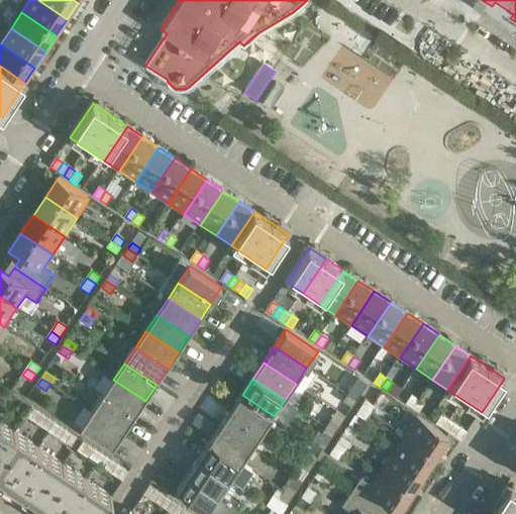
[(145,401),(113,380),(103,396),(135,417),(145,401)]
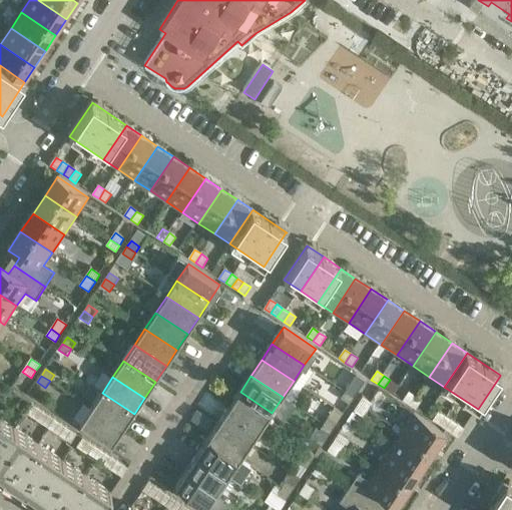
[(354,399),(359,392),(350,386),(346,393),(354,399)]
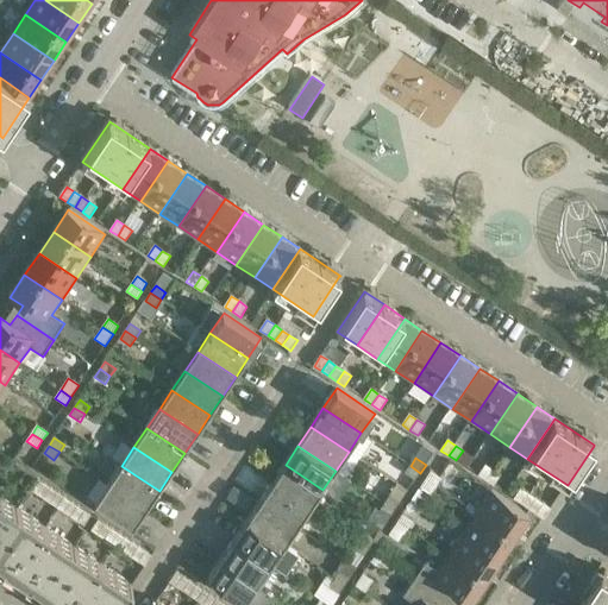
[(323,490),(286,465),(273,484),(311,509),(323,490)]
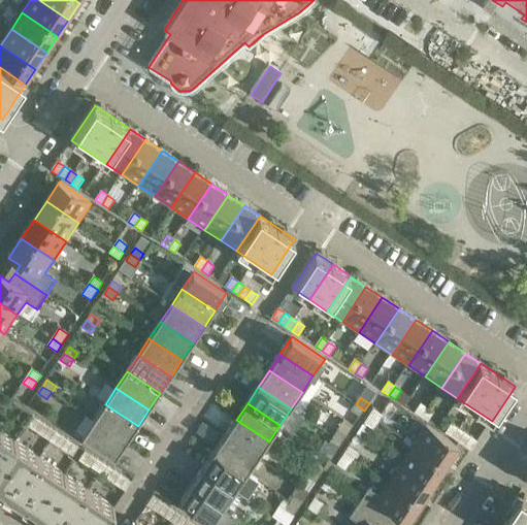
[(422,417),(428,408),(421,403),(415,413),(422,417)]
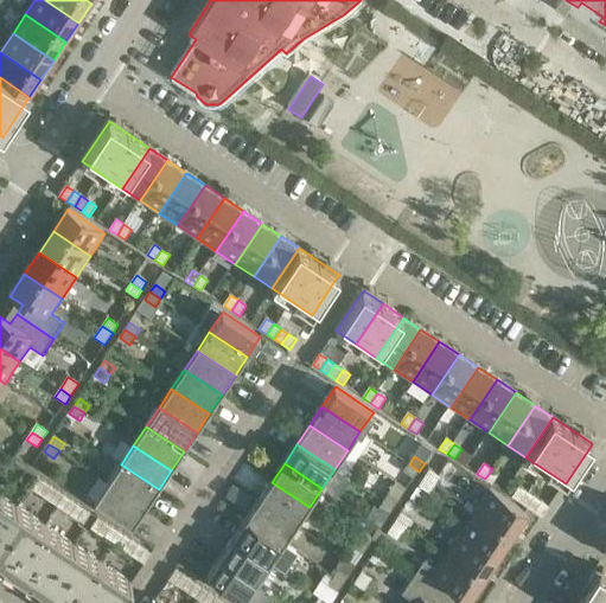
[(159,489),(121,464),(108,483),(146,508),(159,489)]
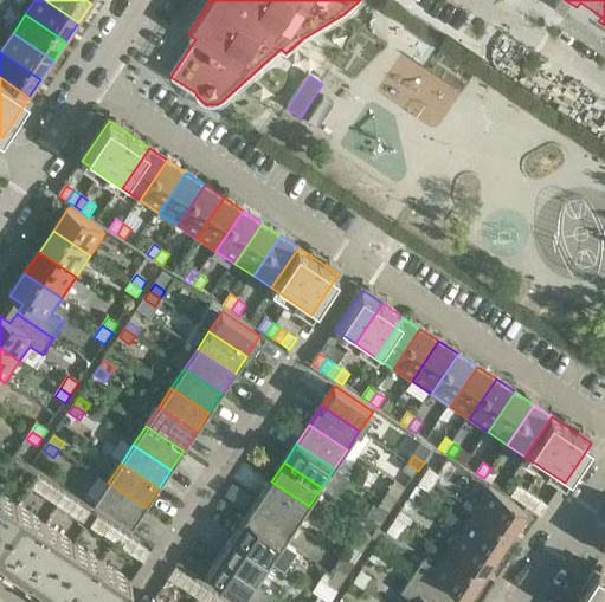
[(413,478),(418,471),(409,464),(403,471),(413,478)]
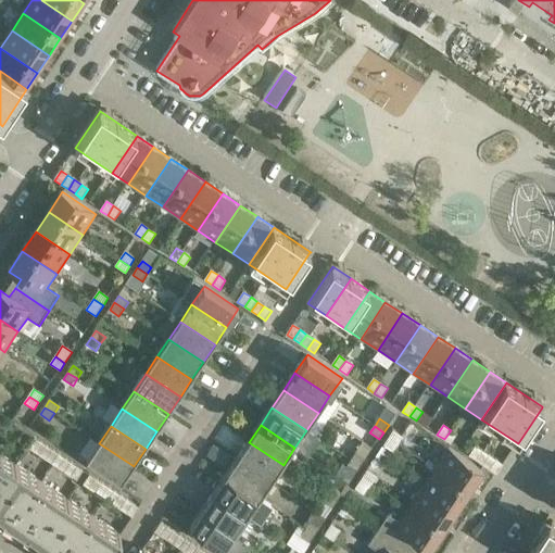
[(451,444),(457,435),(451,430),(444,439),(451,444)]
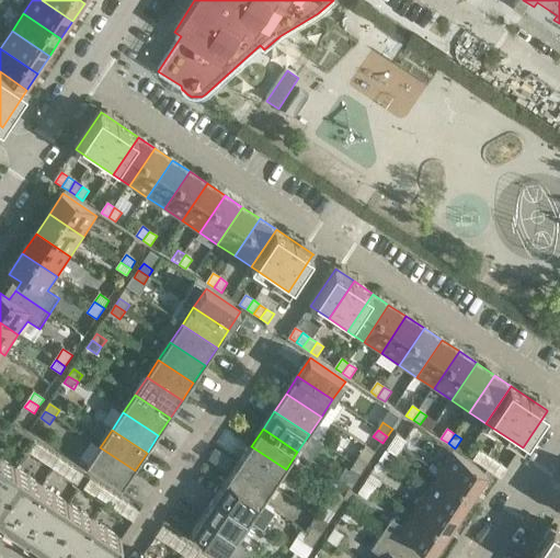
[(402,448),(407,442),(397,435),(392,443),(402,448)]
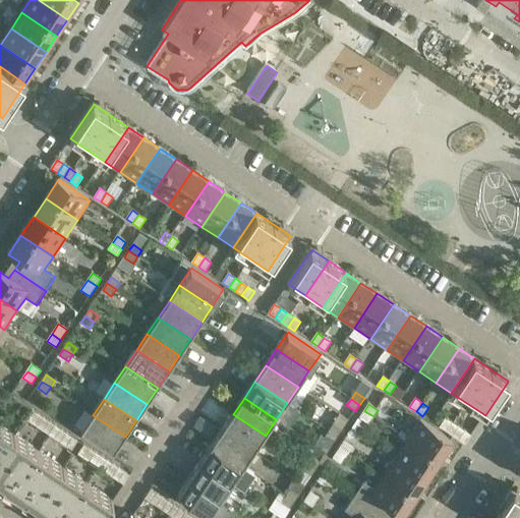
[(32,423),(38,414),(32,411),(25,419),(32,423)]
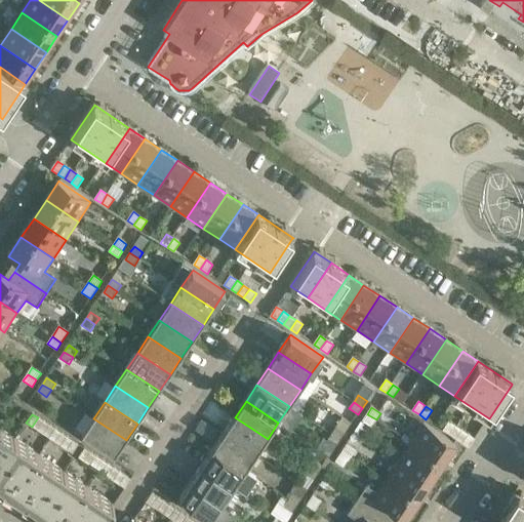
[(371,427),(376,419),(367,414),(363,420),(371,427)]
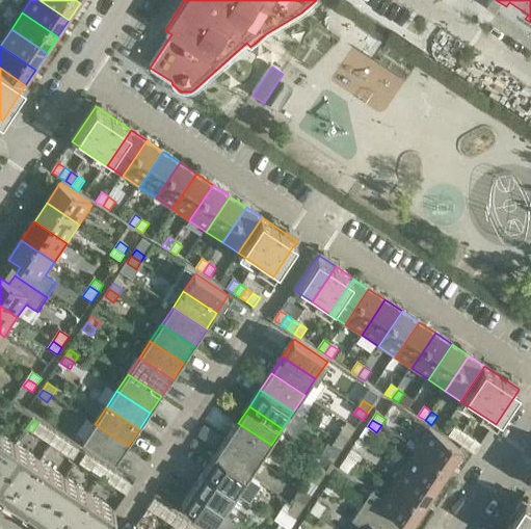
[(38,437),(45,427),(38,423),(32,432),(38,437)]
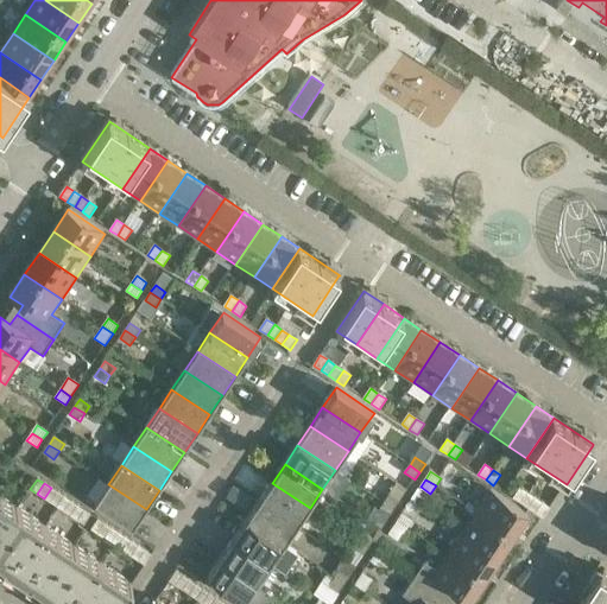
[(310,508),(272,483),(259,502),(297,528),(310,508)]
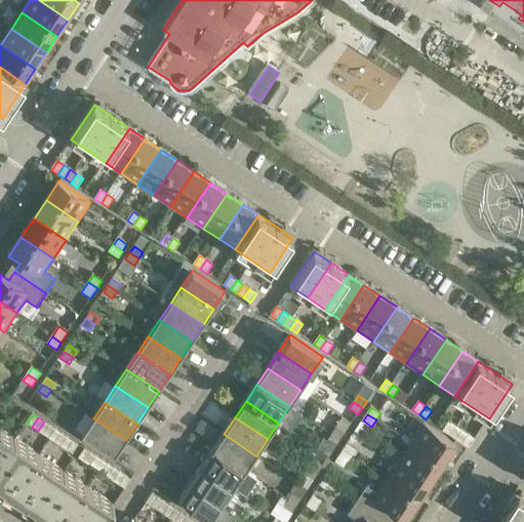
[(126,440),(93,418),(82,436),(115,457),(126,440)]
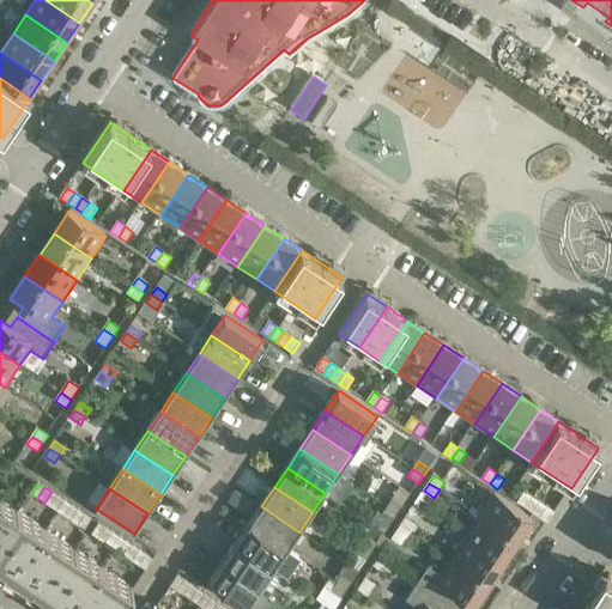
[(52,507),(58,497),(52,492),(44,503),(52,507)]
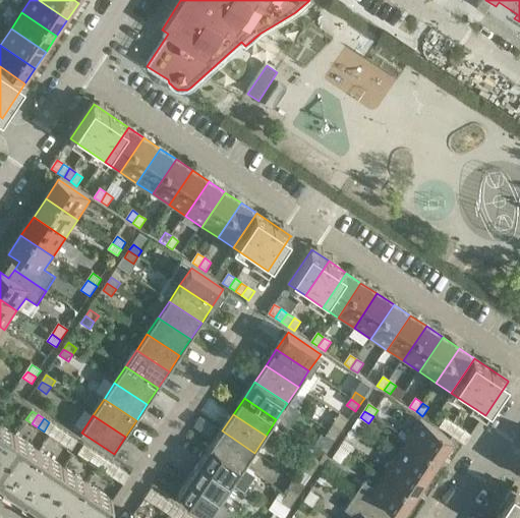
[(446,432),(452,422),(446,418),(440,427),(446,432)]
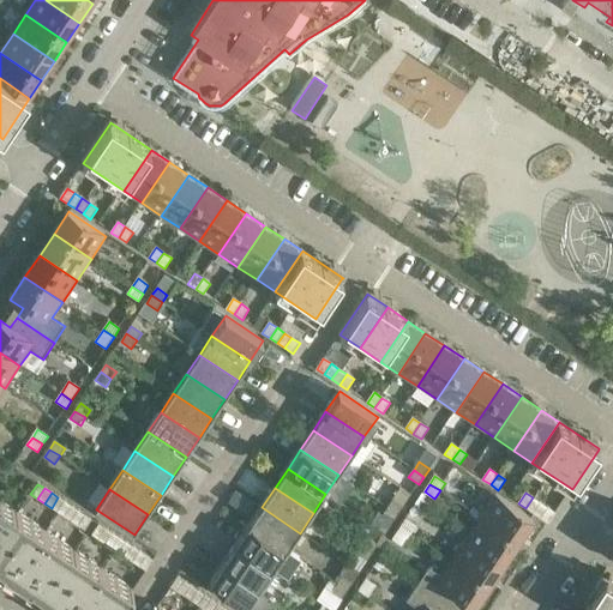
[(534,520),(497,496),(481,519),(518,543),(534,520)]
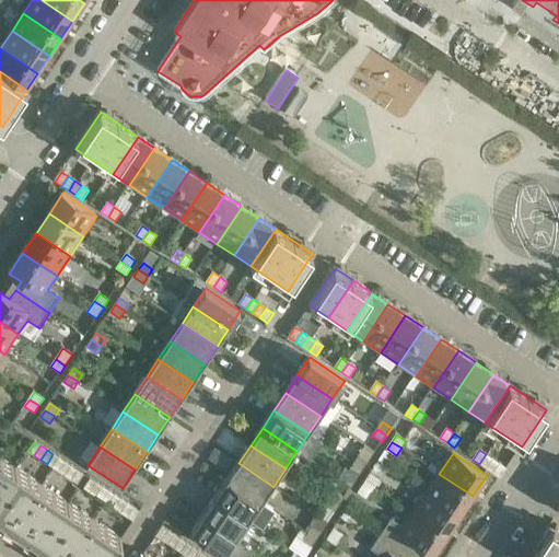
[(53,467),(59,459),(53,454),(47,464),(53,467)]
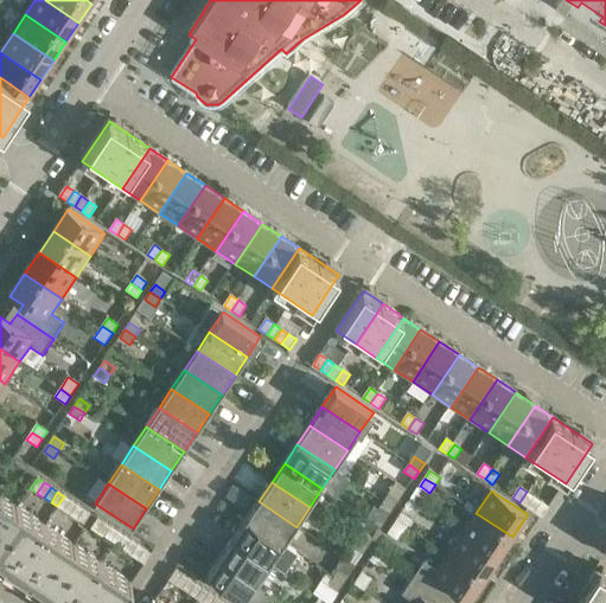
[(528,507),(534,498),(527,492),(520,502),(528,507)]
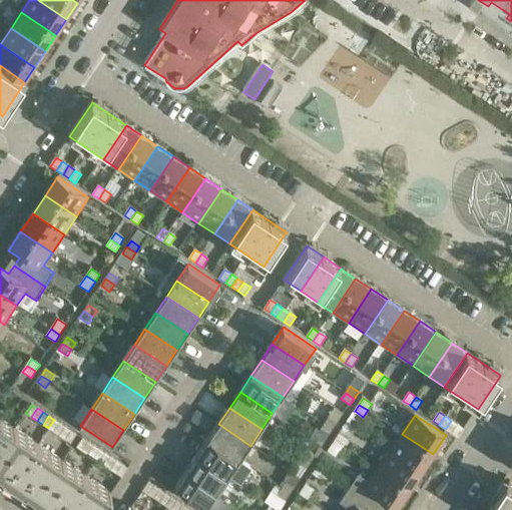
[(333,430),(337,424),(329,418),(324,425),(333,430)]
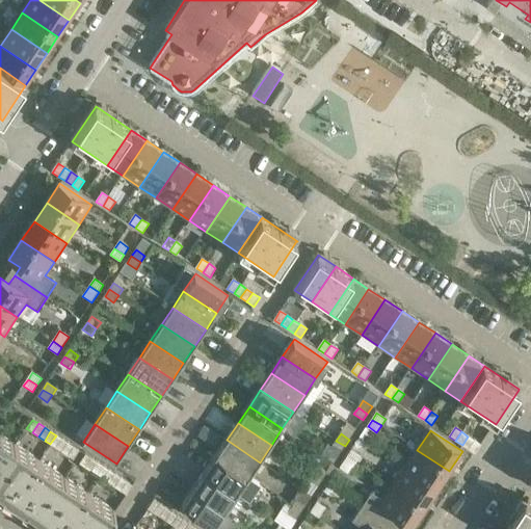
[(0,468),(16,445),(0,434),(0,468)]
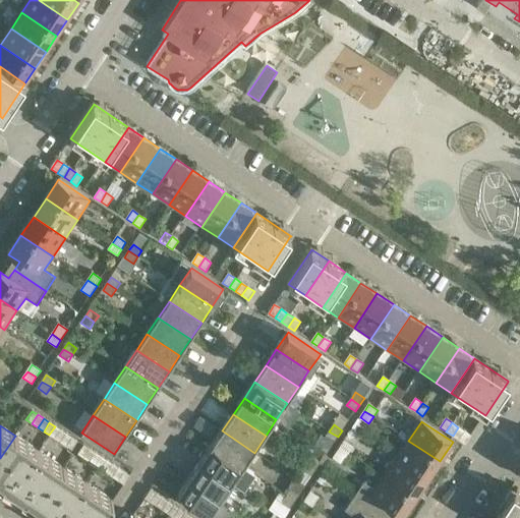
[(55,439),(61,430),(55,426),(49,435),(55,439)]
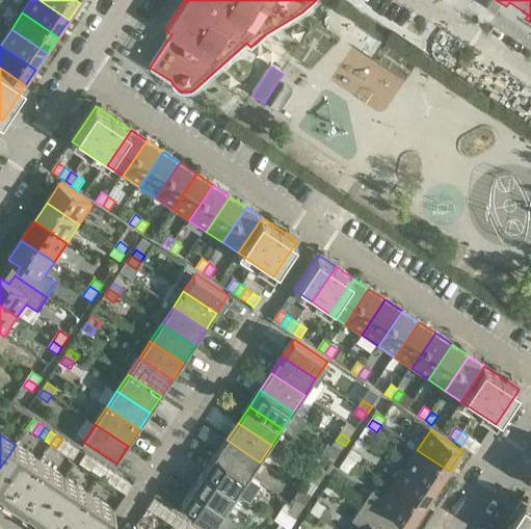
[(469,450),(475,441),(468,437),(462,445),(469,450)]
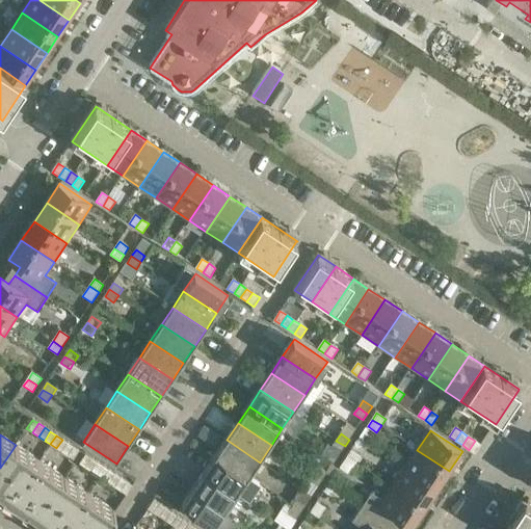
[(62,452),(68,443),(62,440),(56,448),(62,452)]
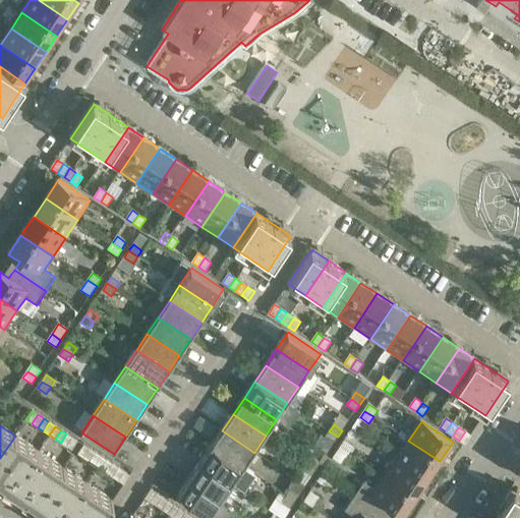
[(254,453),(222,430),(211,447),(243,469),(254,453)]
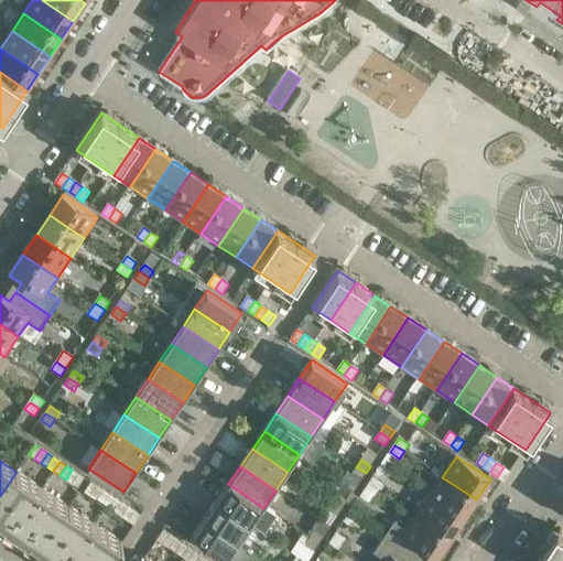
[(361,481),(366,473),(356,467),(352,474),(361,481)]
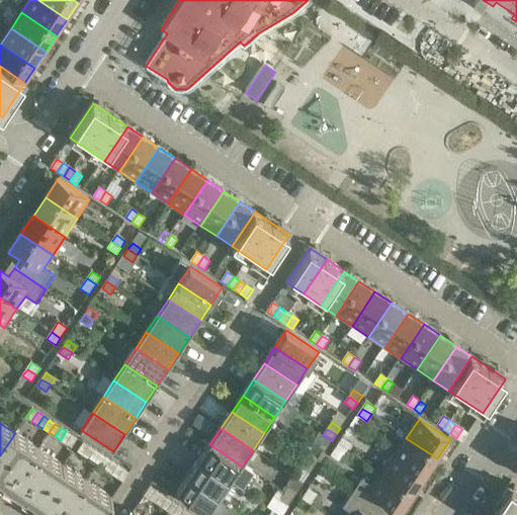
[(462,442),(468,433),(462,429),(456,438),(462,442)]
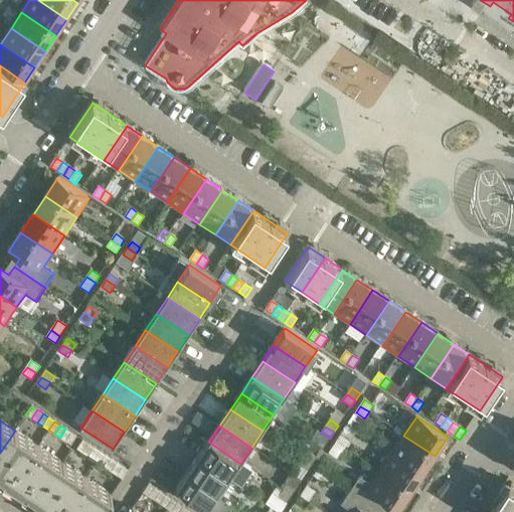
[(65,442),(71,433),(65,429),(60,438),(65,442)]
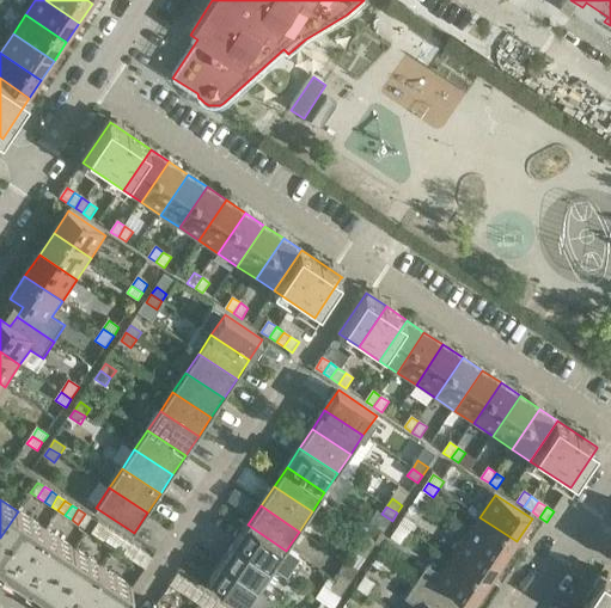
[(0,572),(42,601),(75,551),(18,511),(0,538),(0,572)]
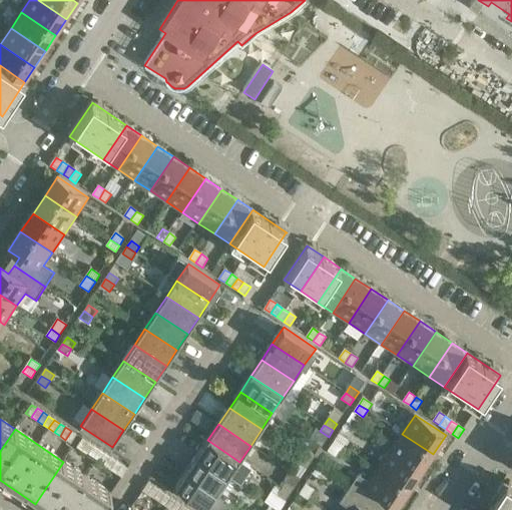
[(71,444),(77,435),(71,431),(65,440),(71,444)]
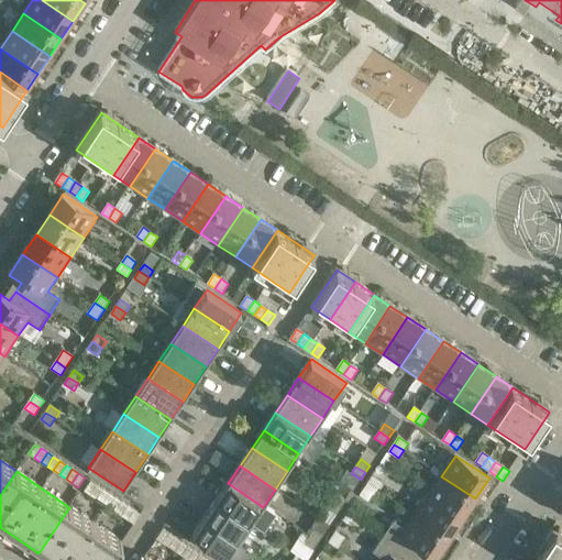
[(377,490),(382,483),(372,476),(367,484),(377,490)]
